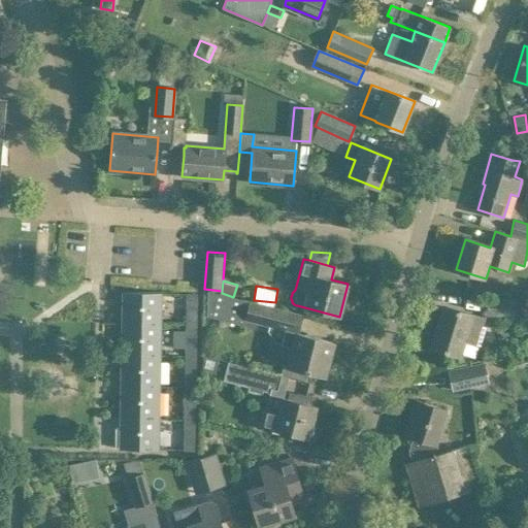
[(207,290),(207,316),(248,327),(249,320),(269,326),(285,330),(282,343),(282,344),(293,348),(288,366),(284,365),(282,374),(306,381),(308,372),(324,376),(333,342),(312,337),(299,333),(304,316),(284,310),(250,301),(249,301),(233,297),(222,293),(212,290),(207,290)]
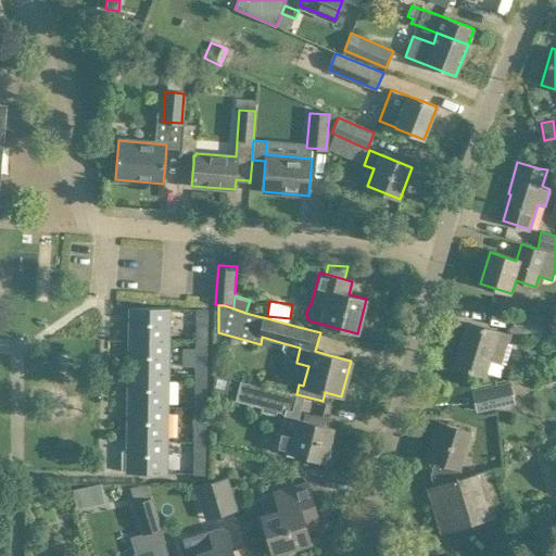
[(168,341),(168,330),(169,308),(130,307),(129,341),(168,341)]
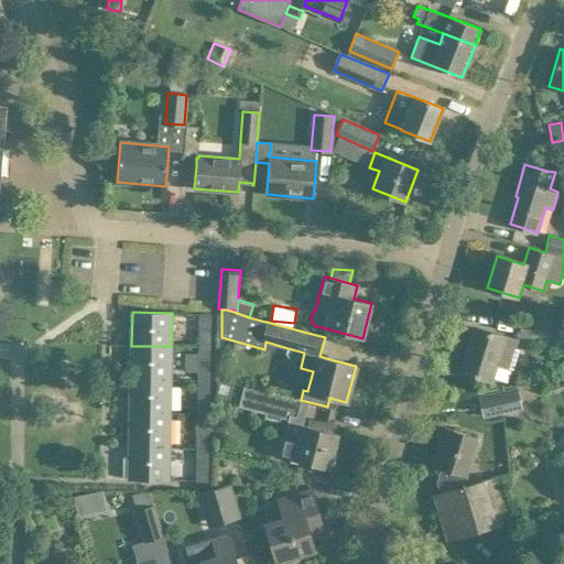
[(209,343),(210,313),(199,313),(199,343),(209,343)]
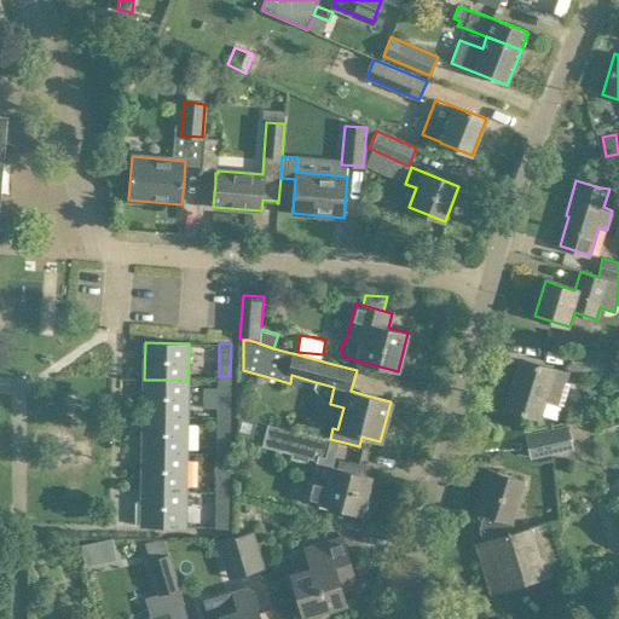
[(571,351),(571,370),(611,370),(611,351),(571,351)]
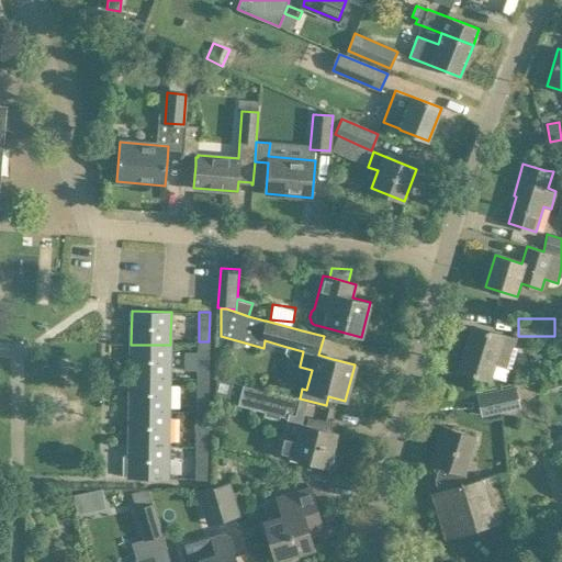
[(473,326),(460,370),(481,377),(489,379),(494,364),(508,369),(515,349),(512,348),(515,338),(503,335),(494,333),(473,326)]
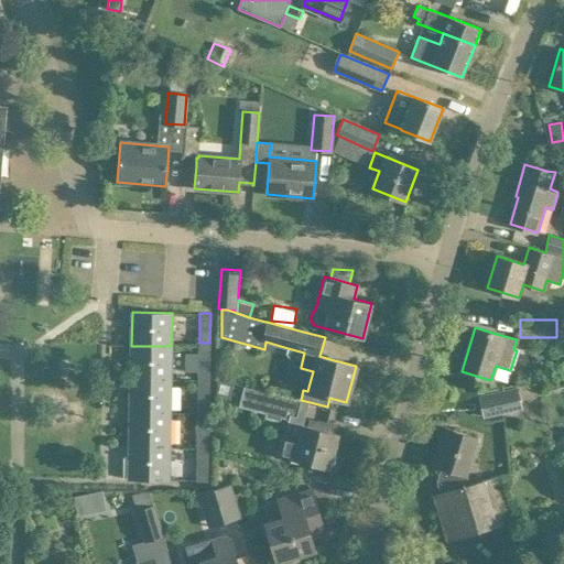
[(170,380),(171,346),(131,346),(131,379),(170,380)]
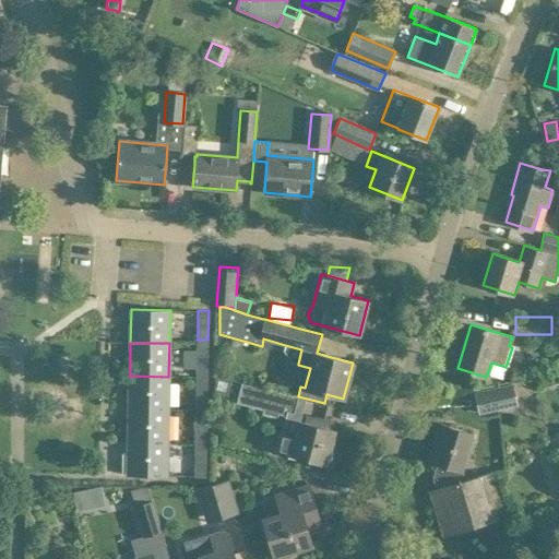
[(183,351),(182,368),(197,368),(197,372),(207,372),(207,344),(198,344),(198,351),(183,351)]
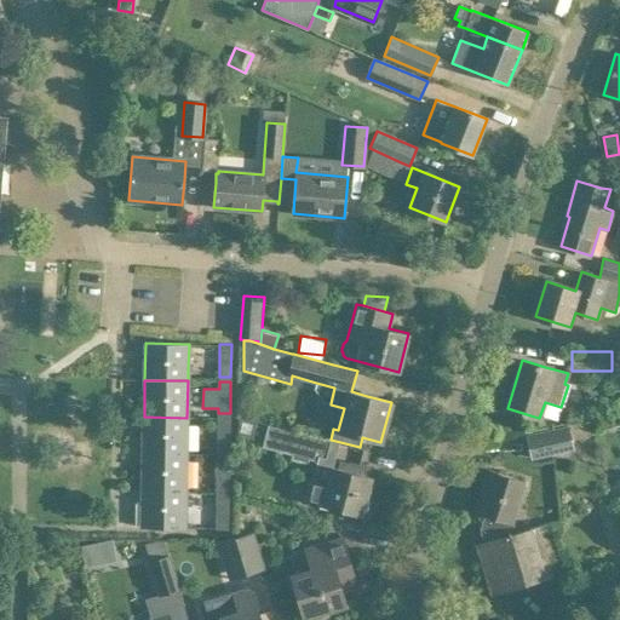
[(603,430),(619,425),(619,420),(618,411),(600,415),(603,430)]
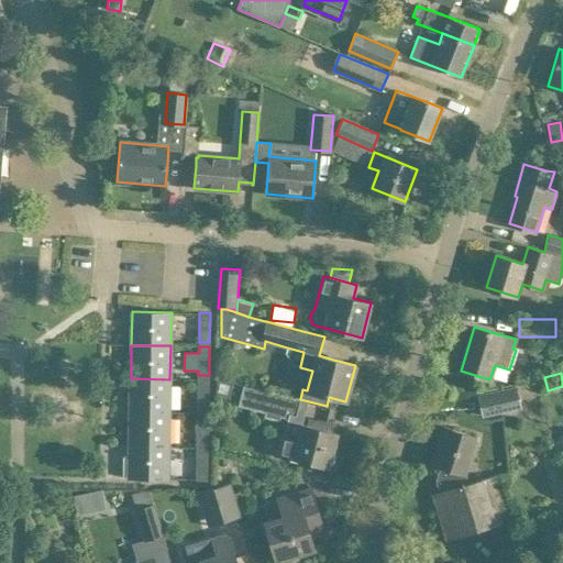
[(169,412),(169,379),(131,378),(130,411),(169,412)]
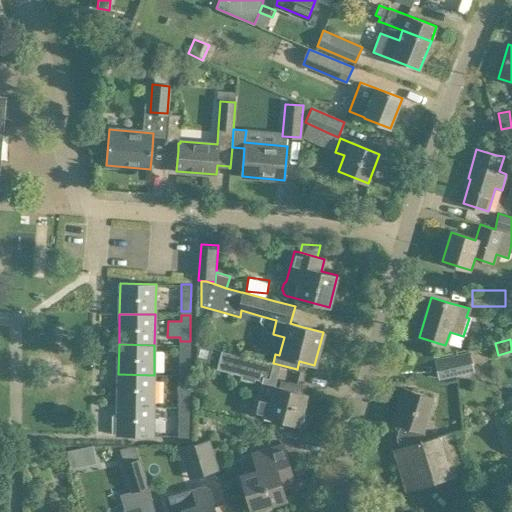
[(189,371),(190,345),(180,345),(180,371),(189,371)]
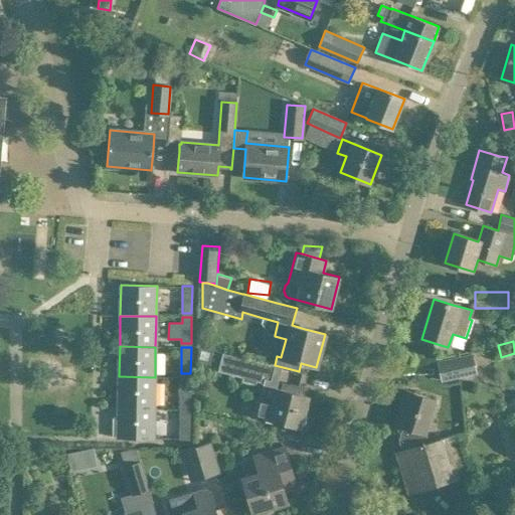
[(227,354),(222,372),(242,377),(241,380),(255,384),(256,380),(270,384),(271,380),(275,366),(247,359),(227,354)]
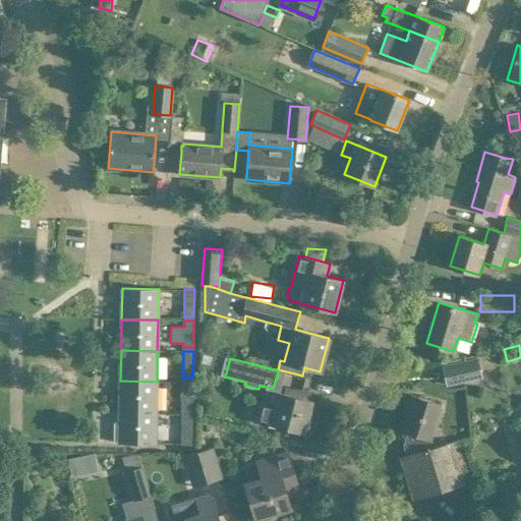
[(448,385),(481,377),(477,359),(444,366),(448,385)]
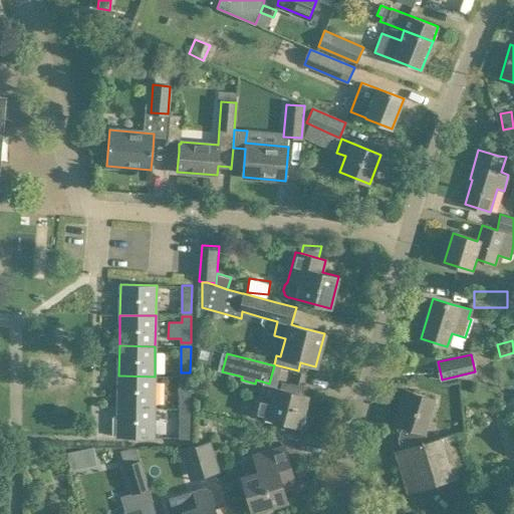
[(154,407),(155,376),(118,375),(118,406),(154,407)]
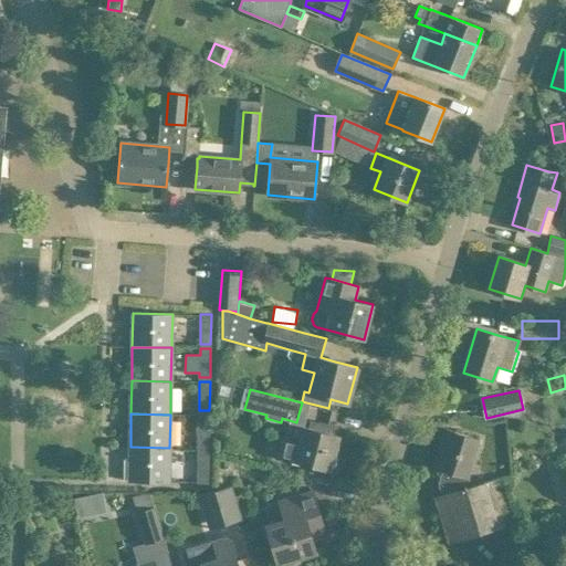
[(209,443),(209,415),(199,415),(198,443),(209,443)]
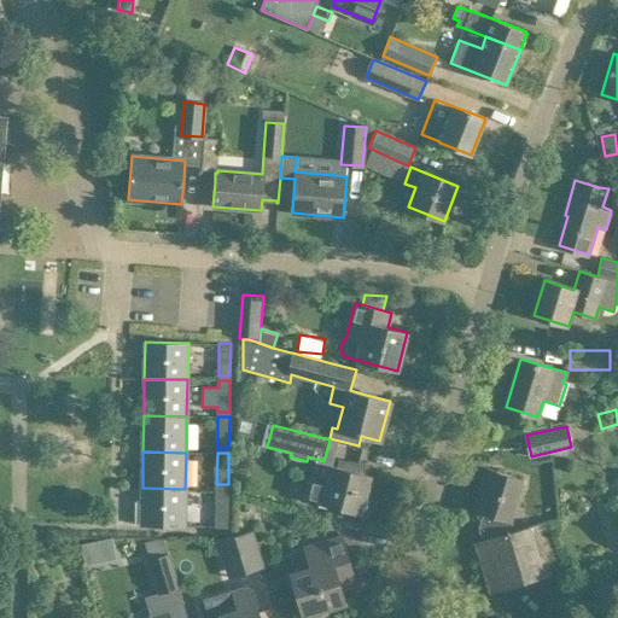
[(309,479),(304,499),(337,507),(361,513),(371,476),(367,474),(369,465),(349,460),(348,461),(339,459),(337,467),(331,465),(326,483),(309,479)]
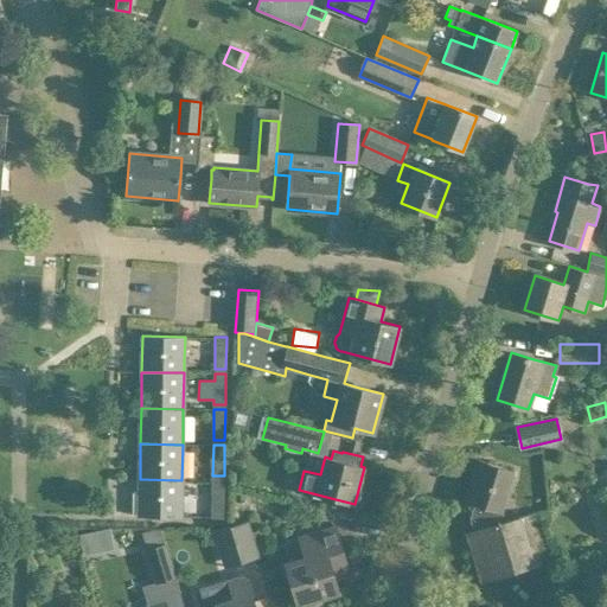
[(470,518),(503,511),(502,511),(515,471),(500,467),(478,459),(465,500),(474,503),(470,518)]
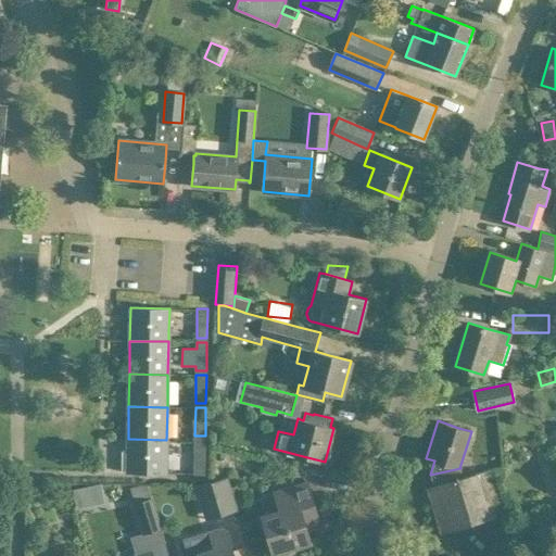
[(128,439),(127,472),(166,474),(166,440),(128,439)]
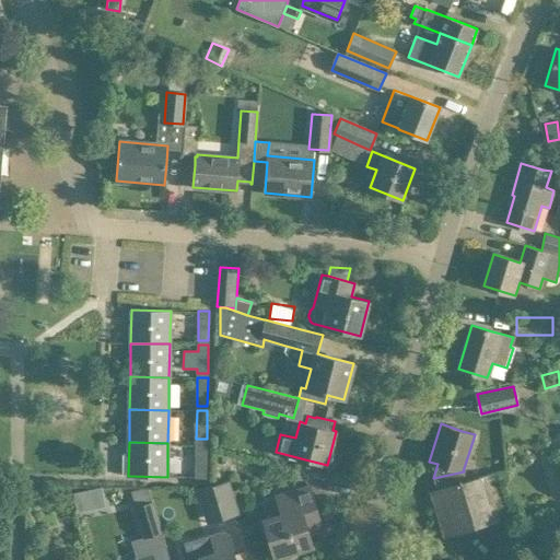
[(206,473),(207,443),(196,443),(196,471),(206,473)]
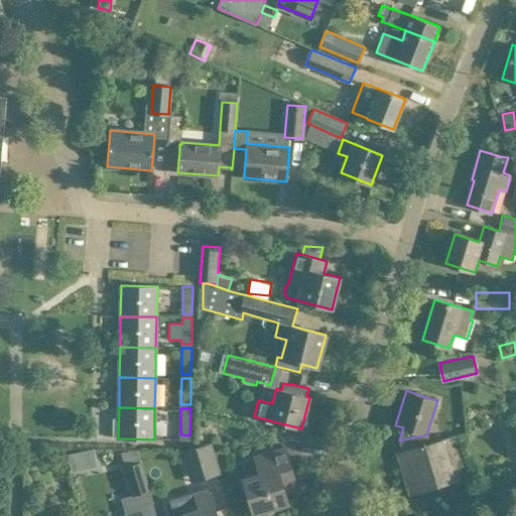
[(429,442),(427,434),(399,440),(402,450),(396,453),(408,495),(467,479),(461,460),(454,435),(429,442)]
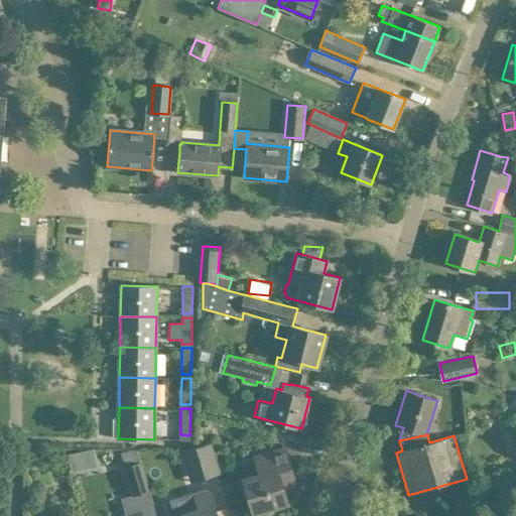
[(211,442),(181,452),(186,470),(190,482),(205,478),(220,474),(211,442)]
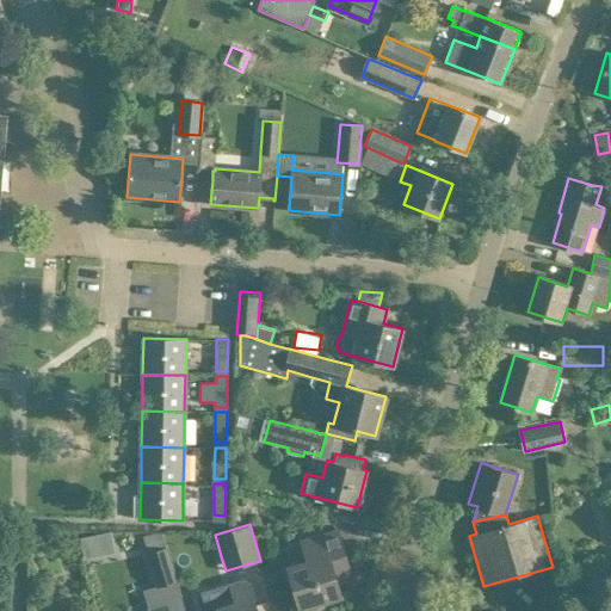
[(116,529),(80,532),(82,563),(118,559),(116,529)]
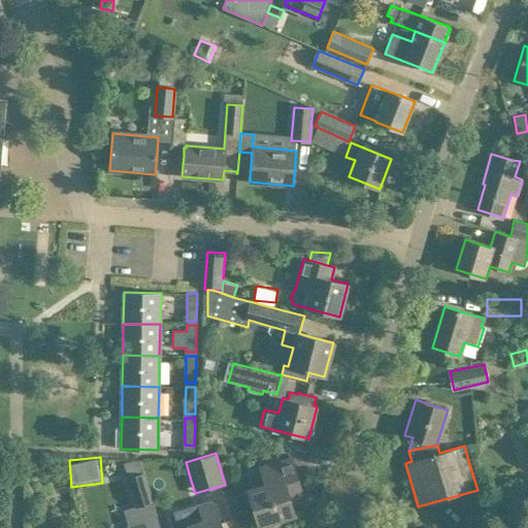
[(264,485),(249,490),(259,526),(295,516),(291,503),(304,499),(292,459),(259,469),(264,485)]
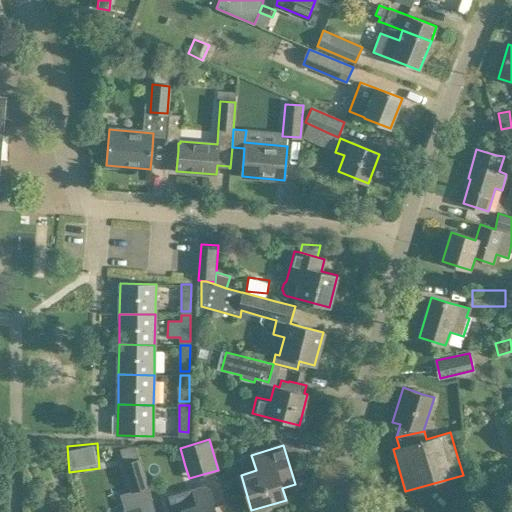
[(136,446),(120,451),(124,464),(140,459),(136,446)]
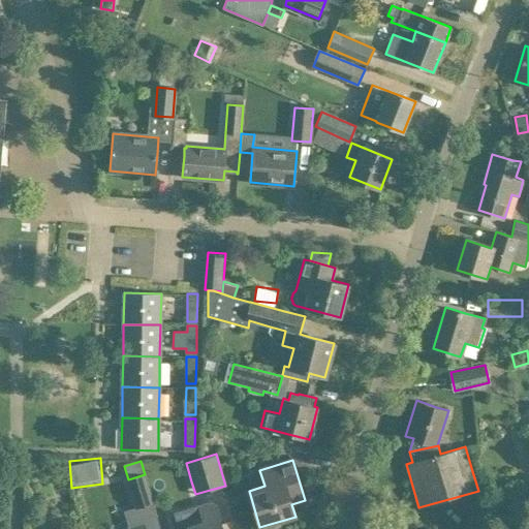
[(145,474),(128,479),(135,506),(136,508),(153,503),(145,474)]
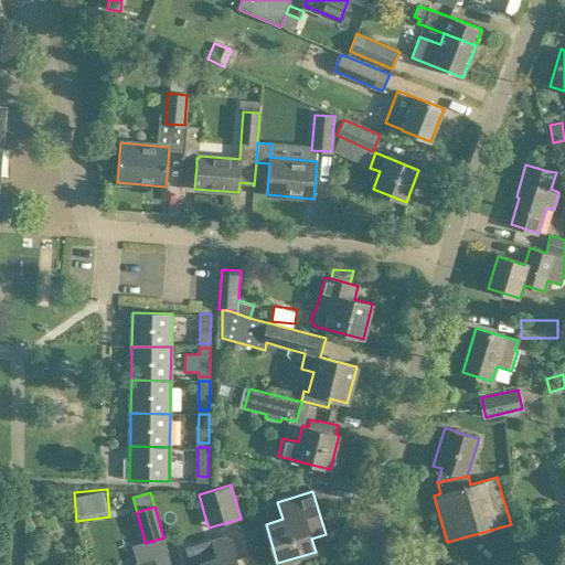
[(230,534),(185,547),(190,564),(238,564),(230,535),(230,534)]
